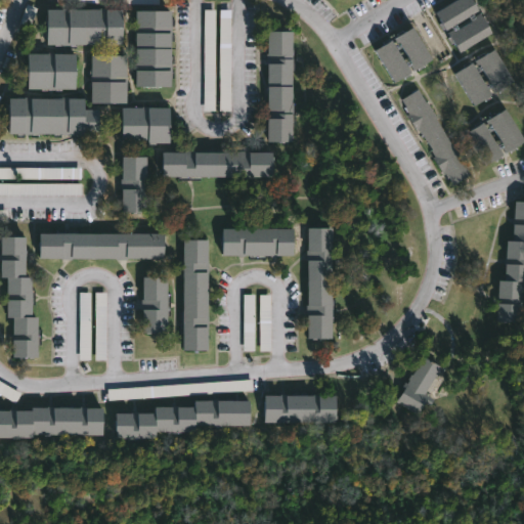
[(436,11),(454,0),(475,0),(480,8),(447,29),(436,11)]
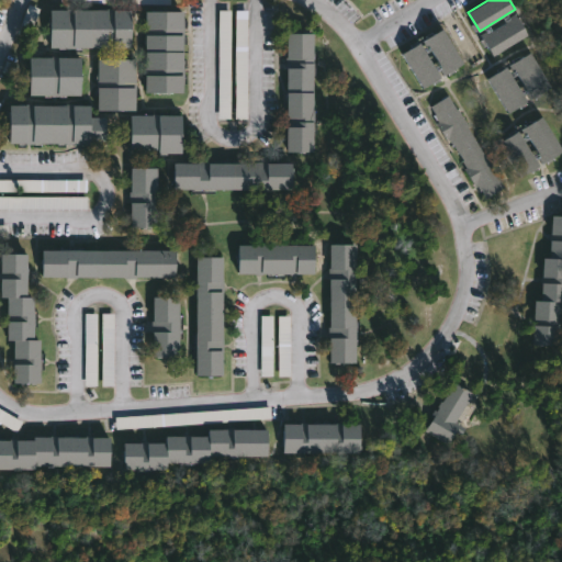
[(87,46),(49,46),(49,9),(132,9),(132,46),(87,46)]
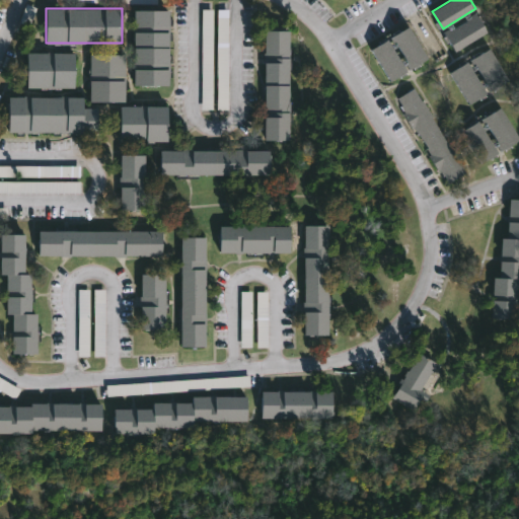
[(169,84),(134,84),(135,9),(170,9),(169,84)]
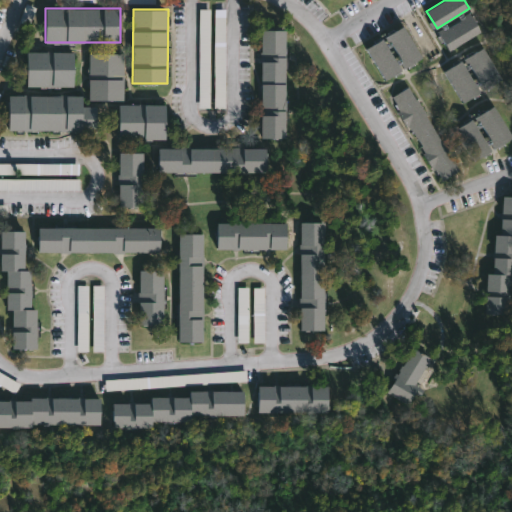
[(209,10),(198,10),(198,108),(209,108),(209,10)]
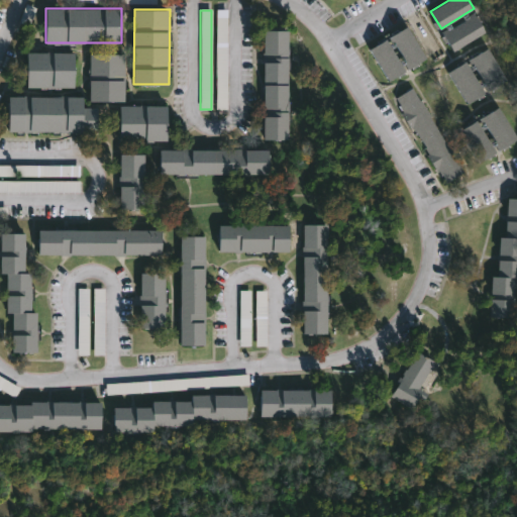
[(226,10),(215,10),(216,110),(226,109),(226,10)]
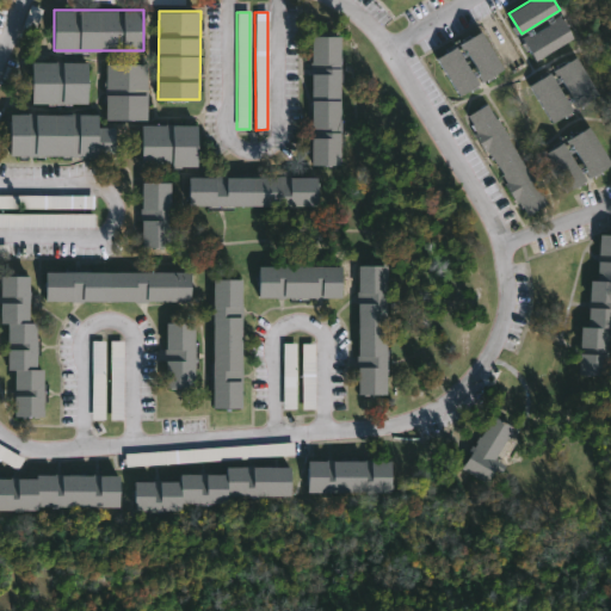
[(523,36),(561,13),(575,36),(537,60),(523,36)]
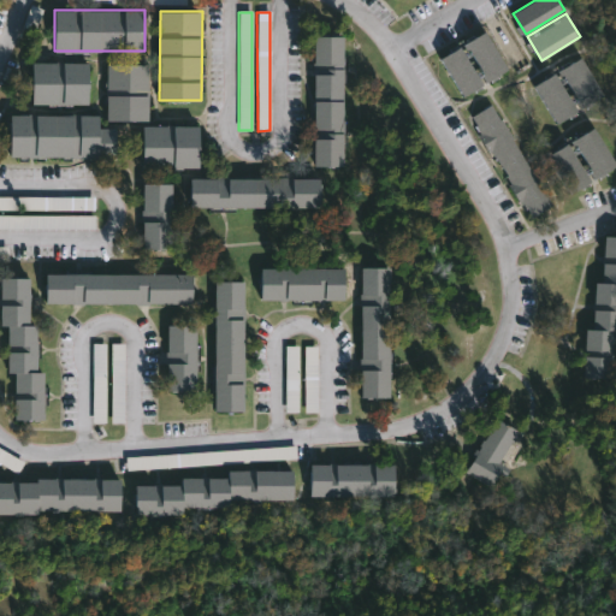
[(463,45),(486,30),(510,69),(489,82),(463,45)]
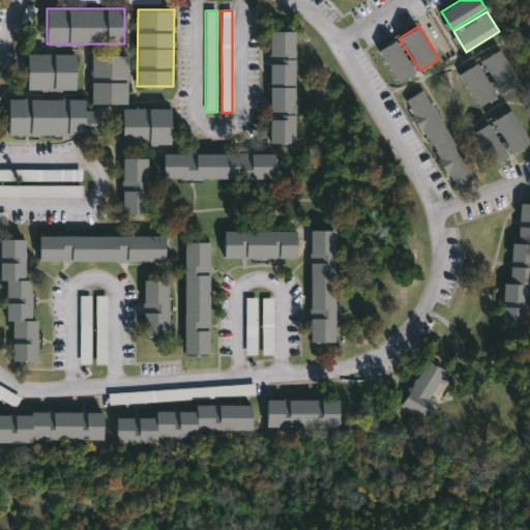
[(296,143),(271,142),(271,30),(296,30),(296,143)]
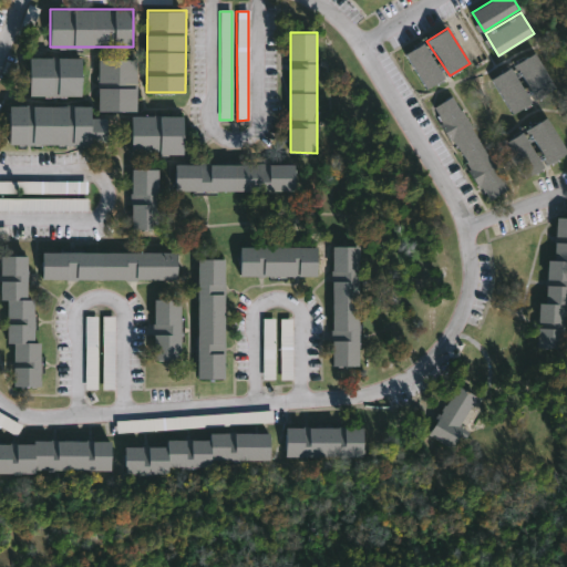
[(406,53),(424,42),(445,76),(428,88),(406,53)]
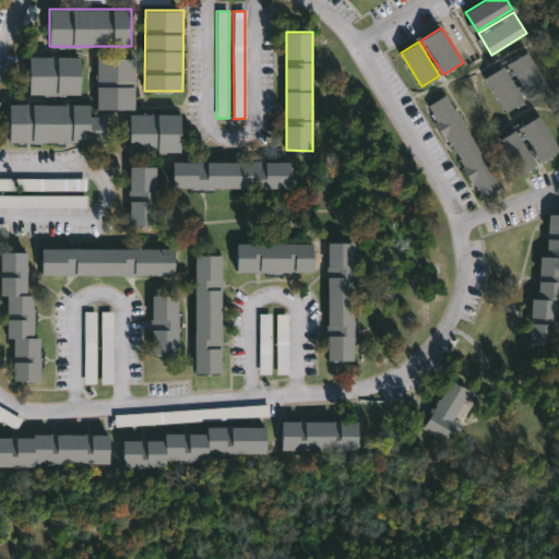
[(508,64),(531,51),(551,85),(531,98),(508,64)]
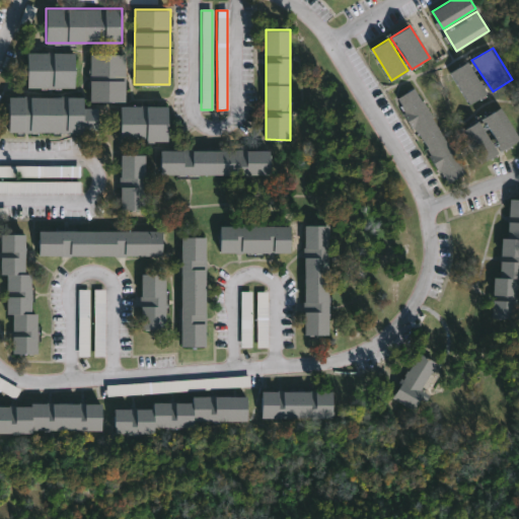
[(75,87),(27,86),(27,52),(75,52),(75,87)]
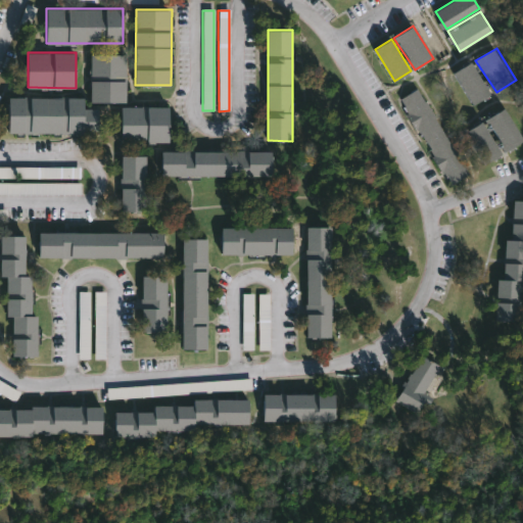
[(127,101),(91,101),(91,54),(127,54),(127,101)]
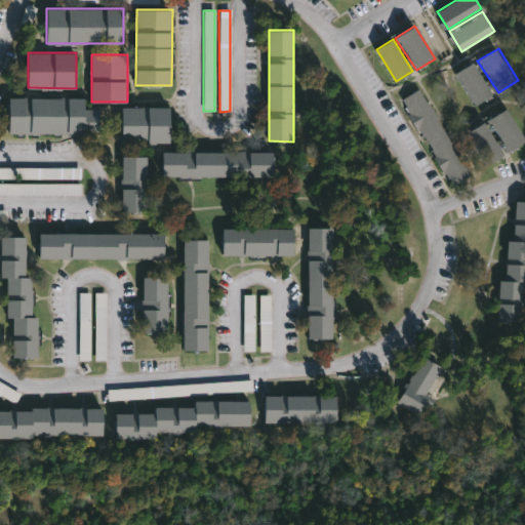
[(456,73),(475,62),(494,93),(477,105),(456,73)]
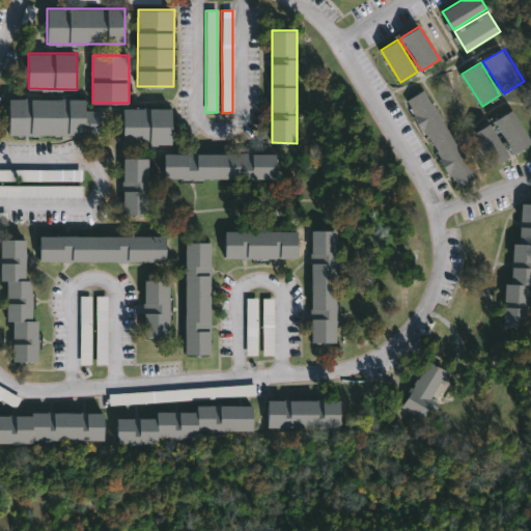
[(423,89),(476,176),(459,187),(450,173),(448,174),(439,159),(440,158),(436,151),(437,150),(428,136),(427,137),(423,131),(422,132),(412,116),(414,115),(407,101),(423,89)]
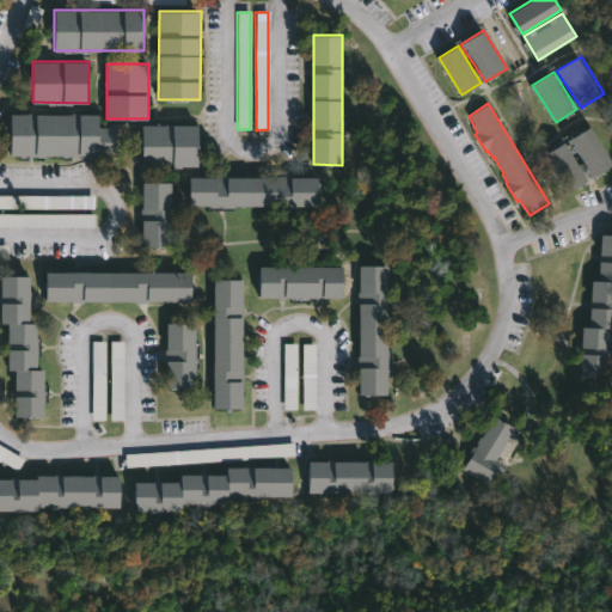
[(98,115),(98,126),(115,126),(115,155),(11,154),(11,112),(98,115)]
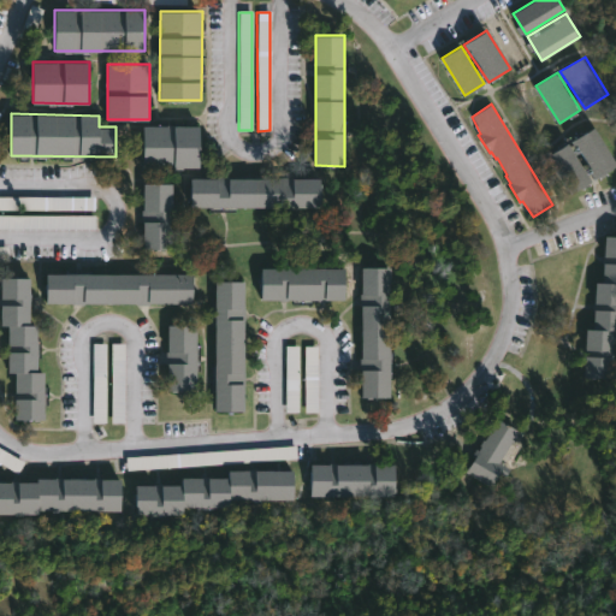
[(200,167),(142,167),(142,125),(200,125),(200,167)]
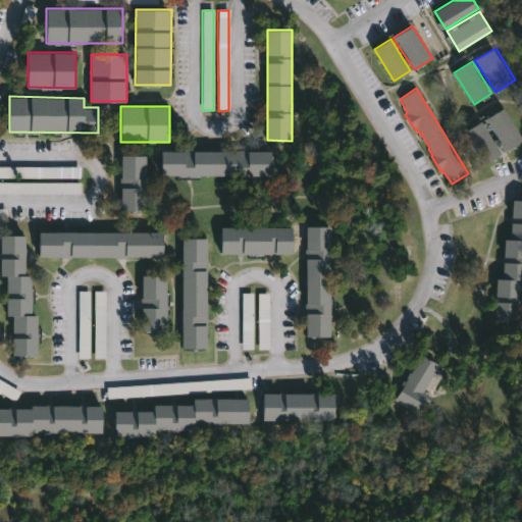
[(486,119),(506,151),(521,142),(521,133),(507,108),(486,119)]
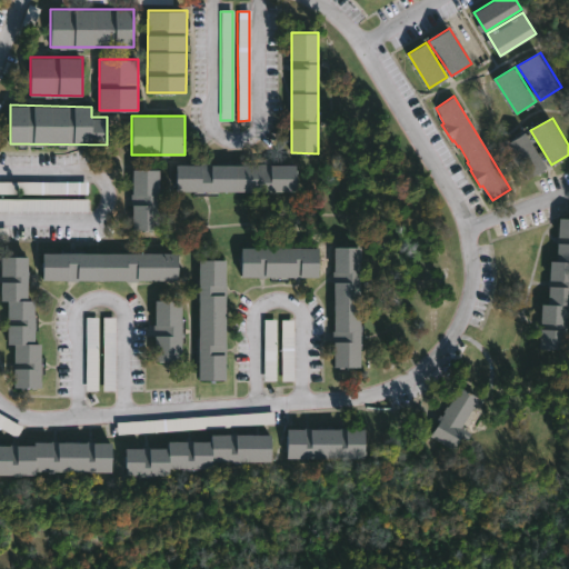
[(507,143),(527,131),(548,167),(528,178),(507,143)]
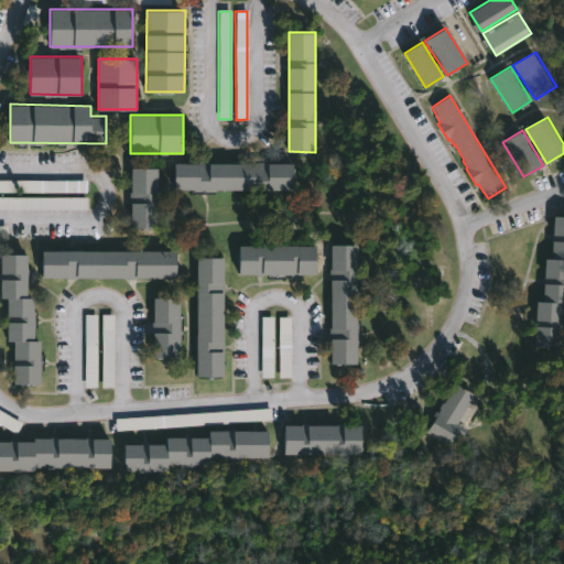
[(197,188),(174,188),(174,162),(293,163),(293,188),(197,188)]
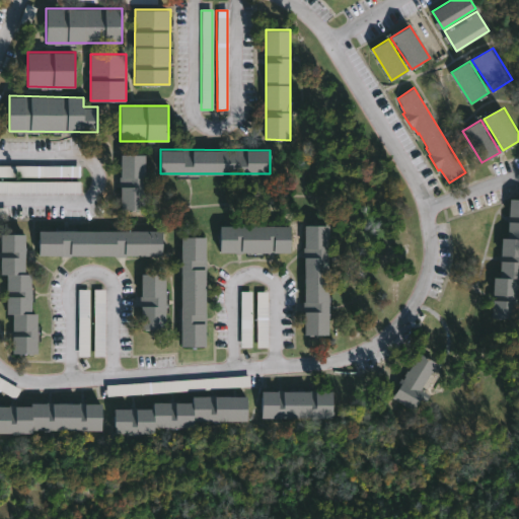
[(145,210),(120,210),(121,154),(145,154),(145,210)]
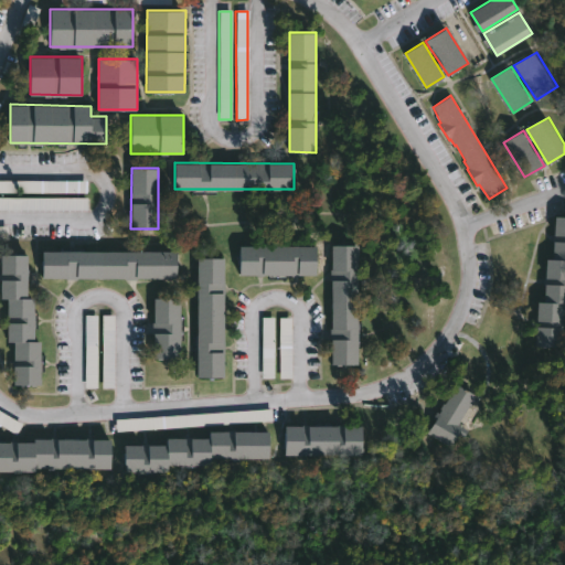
[(0,181),(0,193),(86,193),(85,181),(0,181)]
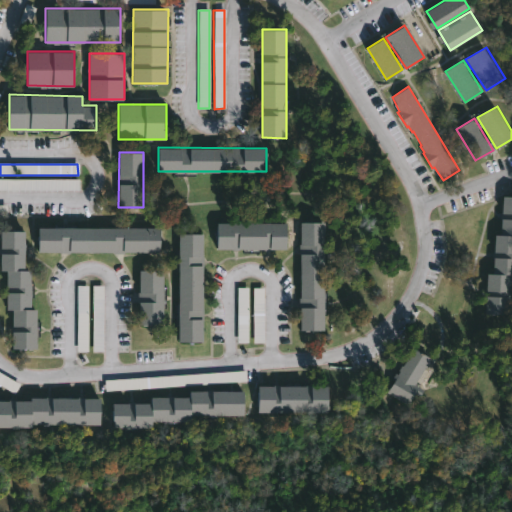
[(0,189),(78,190),(78,180),(0,179),(0,189)]
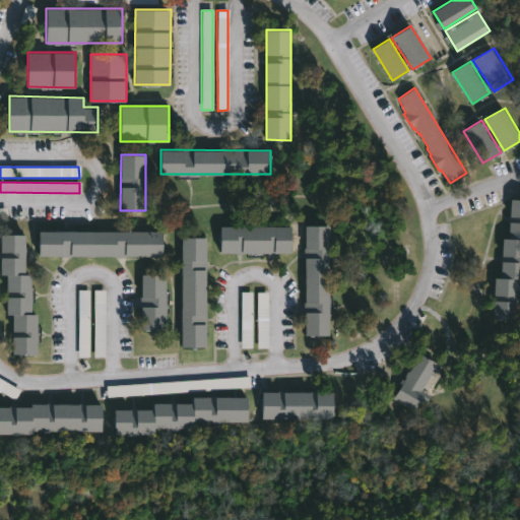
[(519,198),(519,319),(494,317),(496,277),(502,278),(504,238),(511,238),(513,198),(519,198)]
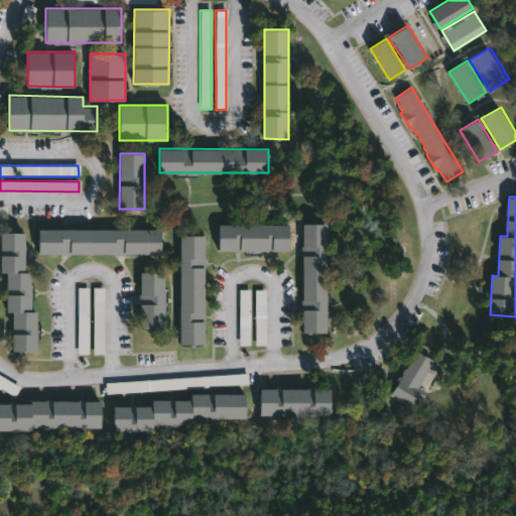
[(233,250),(220,250),(220,224),(289,225),(289,251),(233,250)]
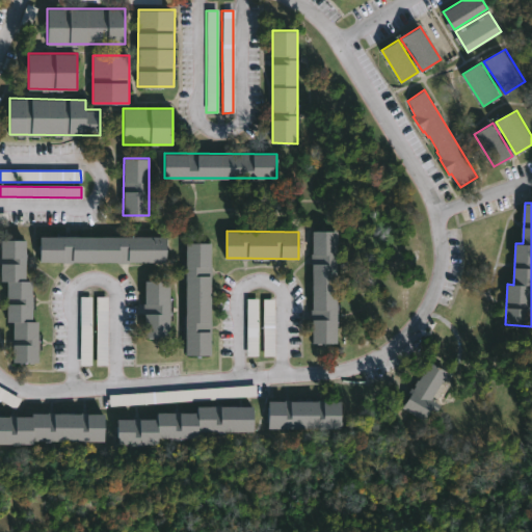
[(338,344),(313,344),(313,231),(339,231),(338,344)]
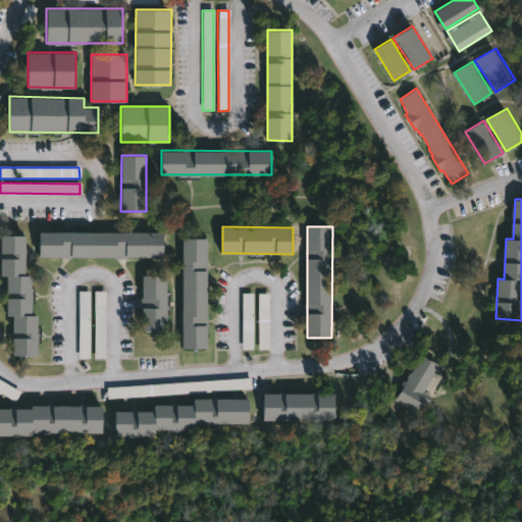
[(60,256),(39,256),(39,231),(163,232),(163,256),(60,256)]
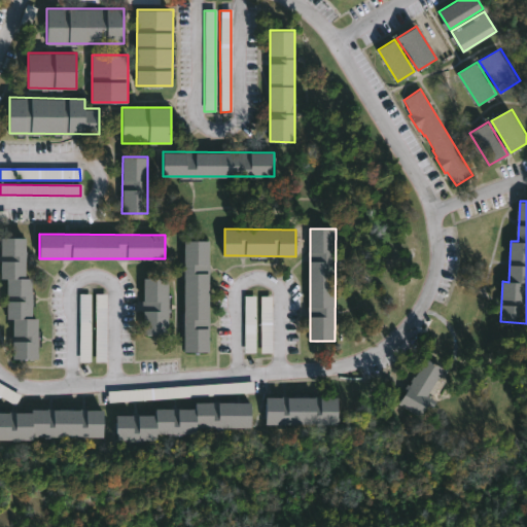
[(0,238),(26,238),(25,278),(32,278),(31,318),(38,318),(37,359),(12,359),(12,319),(6,319),(7,279),(0,279),(0,238)]
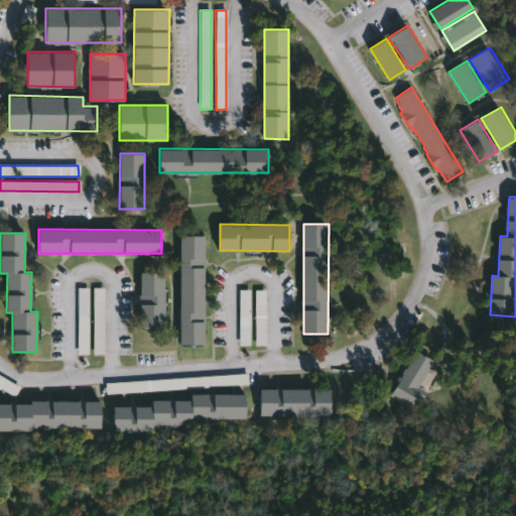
[(205,345),(180,345),(180,236),(205,236),(205,345)]
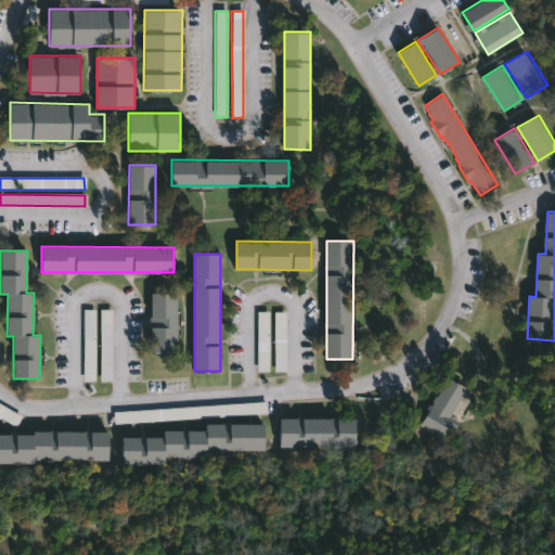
[(178,352),(151,352),(151,293),(178,293),(178,352)]
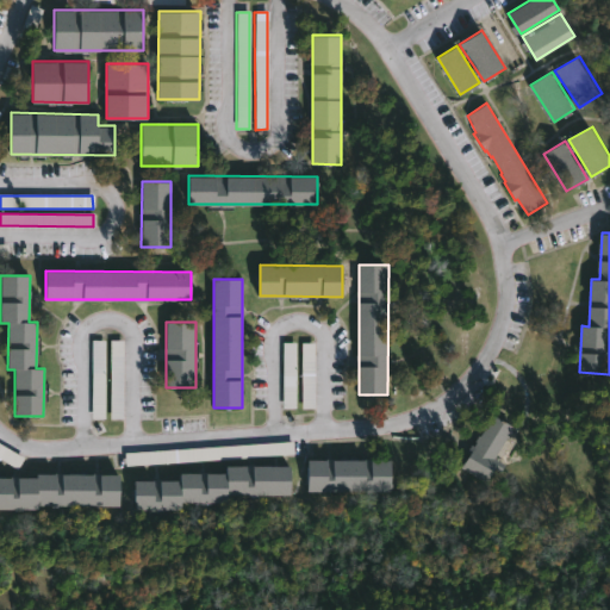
[(92,419),(105,418),(104,341),(91,341),(92,419)]
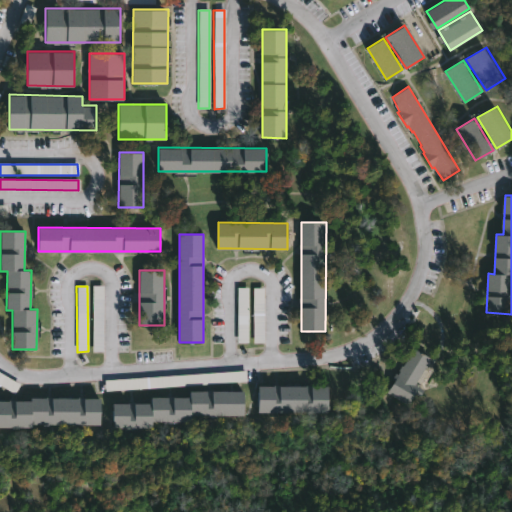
[(237,342),(248,342),(247,288),(236,288),(237,342)]
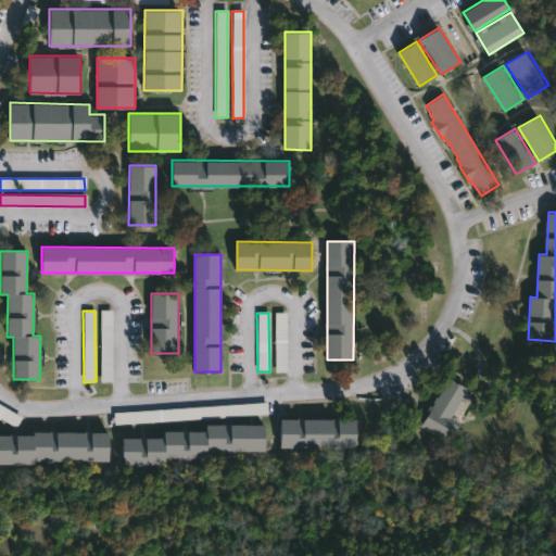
[(286,313),(274,313),(275,373),(286,373),(286,313)]
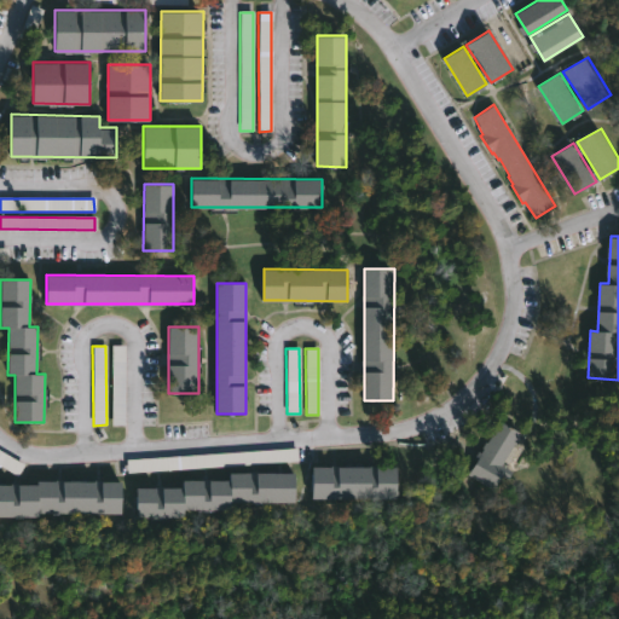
[(514,472),(509,479),(504,476),(496,491),(468,475),(499,420),(522,433),(503,466),(514,472)]
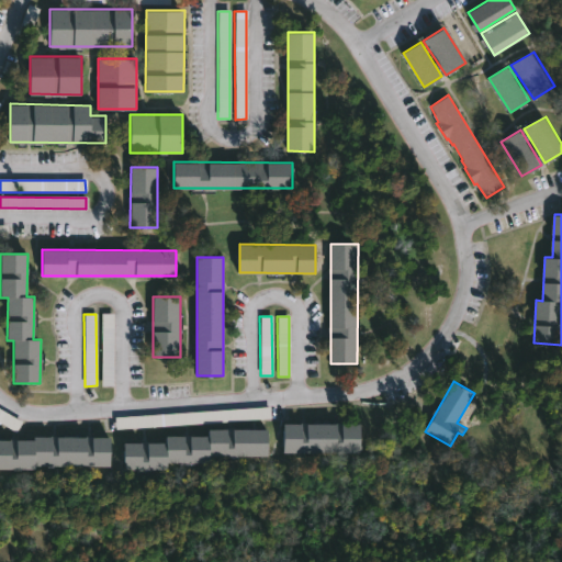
[(270,420),(269,407),(114,416),(114,428),(270,420)]
